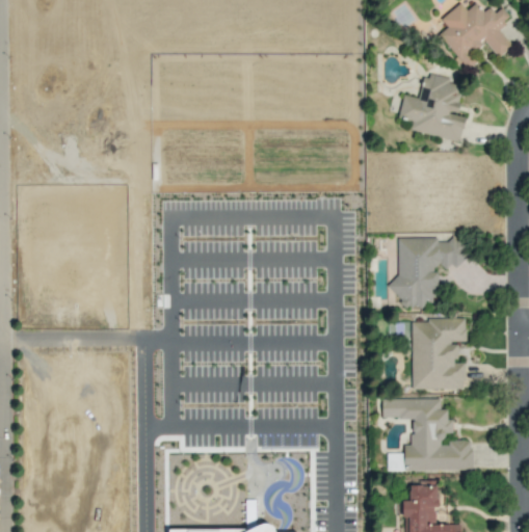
[(497,58),(513,47),(501,27),(512,20),(505,7),(496,12),(493,7),(484,12),(478,3),(468,10),(464,4),(443,18),(449,28),(442,32),(466,71),(482,60),(476,51),(487,45),(497,58)]
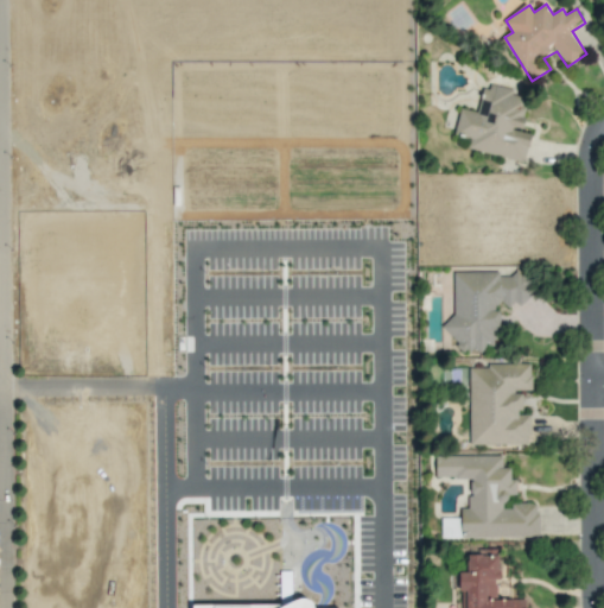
[(527,163),(533,133),(522,131),(529,99),(515,95),(516,90),(488,83),(481,113),(463,108),(456,134),(472,138),(470,149),(527,163)]
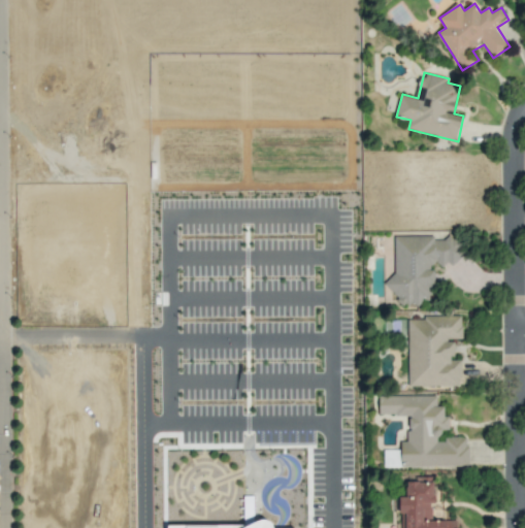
[(394,237),(394,295),(400,295),(400,305),(423,305),(423,299),(432,299),(432,285),(435,285),(435,264),(462,264),(462,237),(394,237)]
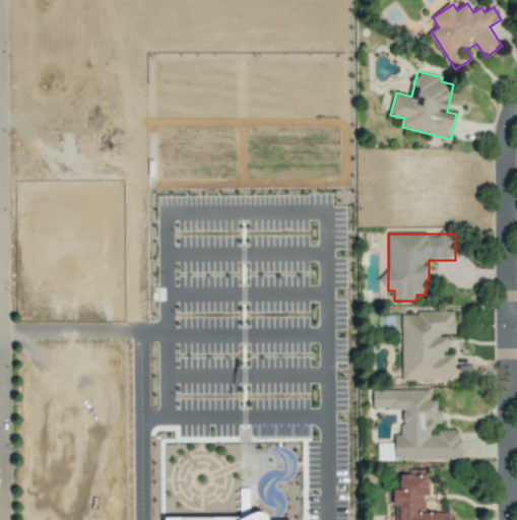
[(403,381),(455,380),(455,354),(448,354),(448,334),(456,334),(456,312),(403,312),(403,381)]
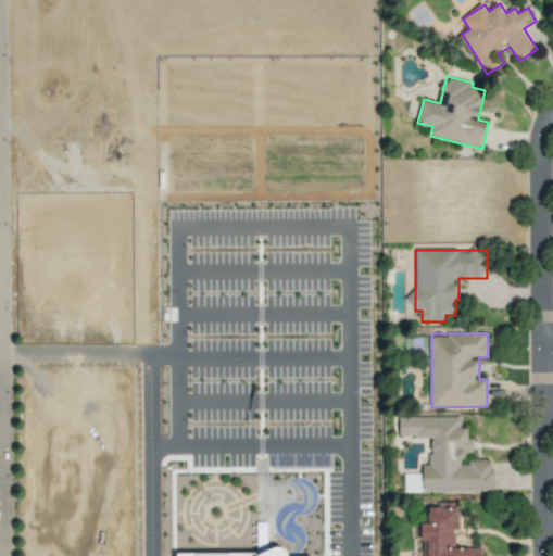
[(424,492),(494,491),(494,462),(467,462),(467,453),(475,453),(475,439),(469,439),(468,428),(462,428),(462,417),(401,417),(401,438),(431,438),(431,465),(424,465),(424,492)]
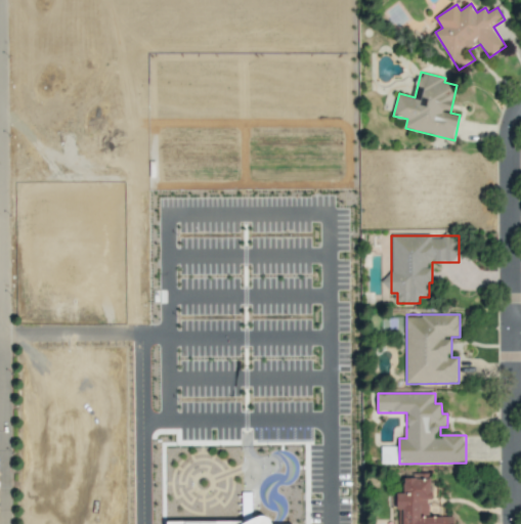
[(398,446),(383,446),(384,464),(399,464),(398,446)]
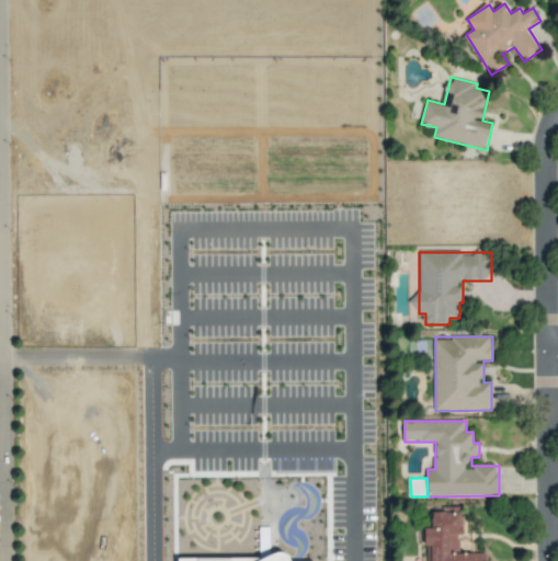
[(487,560),(487,552),(463,552),(462,513),(453,513),(453,510),(433,511),(433,528),(428,528),(428,560),(487,560)]
